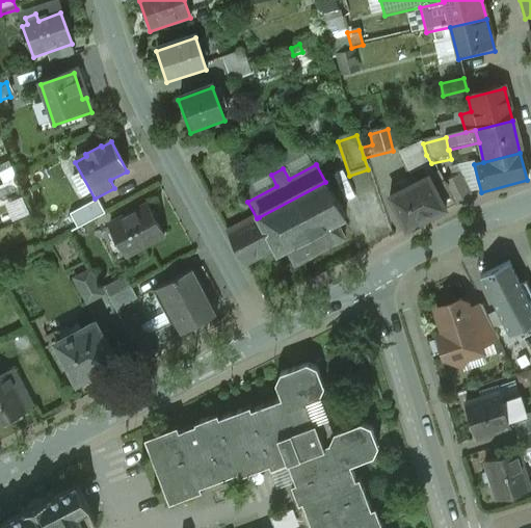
[(459,177),(443,185),(454,208),(471,199),(459,177)]
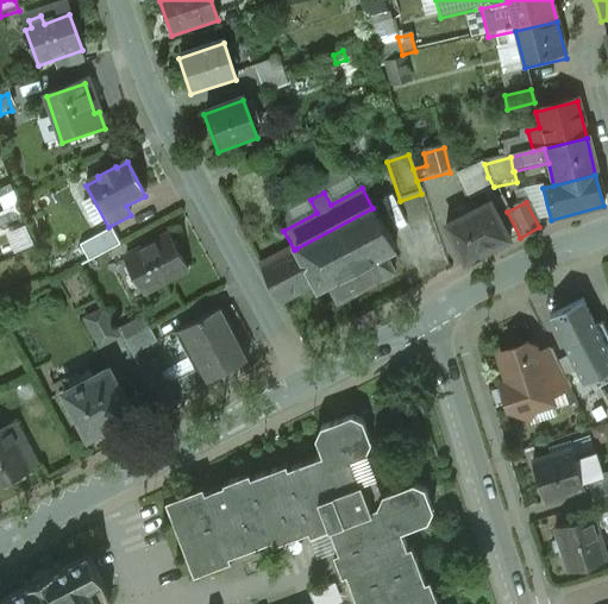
[(490,205),(472,214),(470,209),(458,216),(461,220),(445,228),(465,266),(509,243),(490,205)]
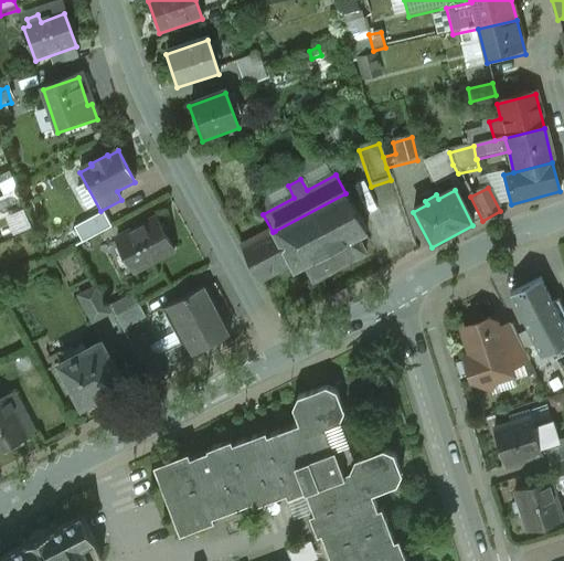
[(346,193),(275,231),(295,271),(305,265),(315,283),(365,256),(357,239),(366,233),(346,193)]
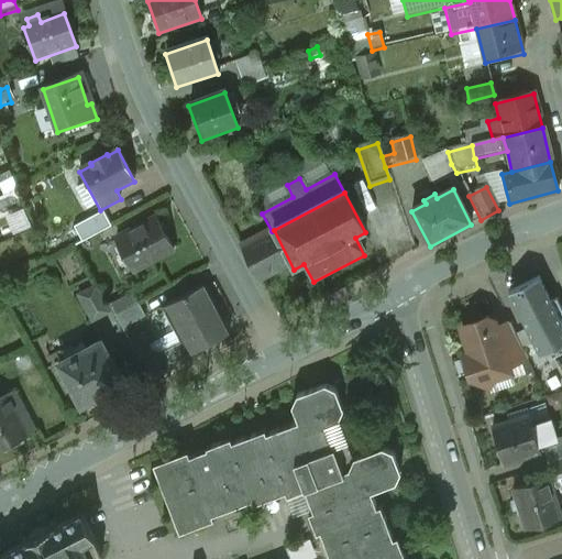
[(11,237),(30,230),(23,211),(4,218),(11,237)]
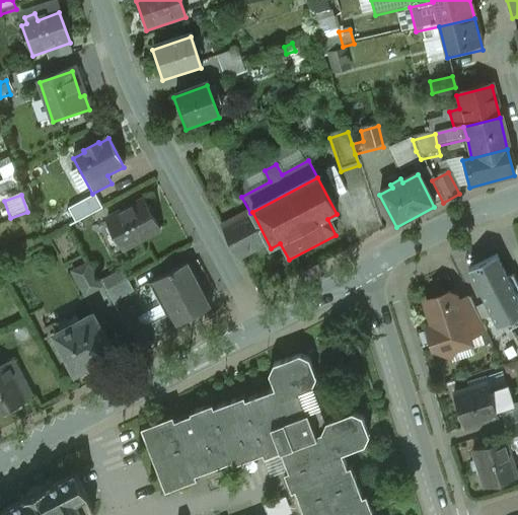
[(93,198),(67,212),(74,226),(100,212),(93,198)]
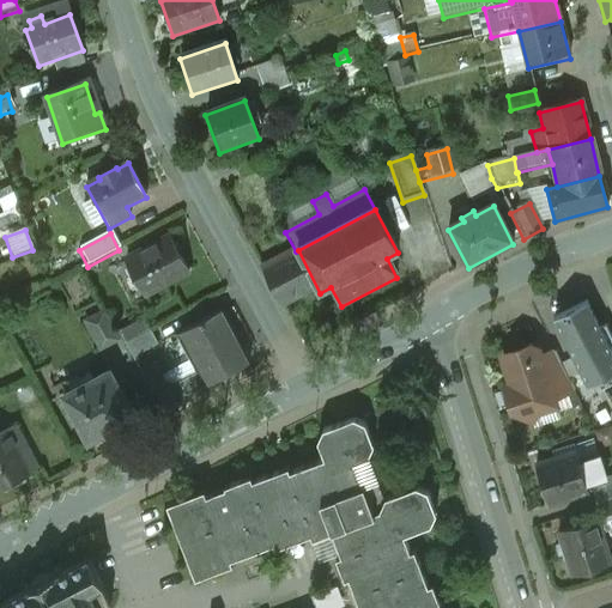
[(169,239),(126,262),(144,297),(187,274),(169,239)]
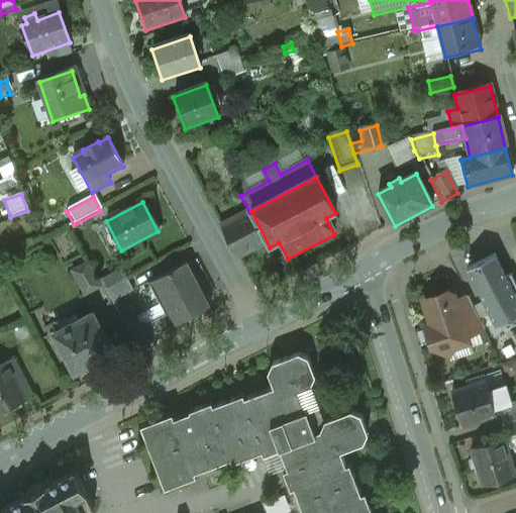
[(249,212),(220,228),(237,260),(256,248),(260,253),(270,247),(251,211),(249,212)]
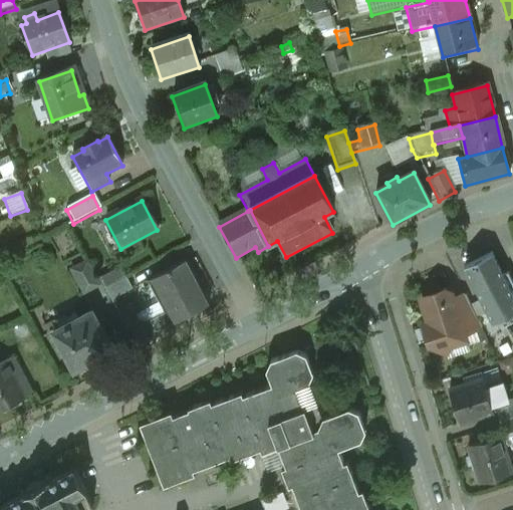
[(491,256),(464,270),(493,328),(512,317),(512,299),(509,291),(512,289),(512,286),(508,276),(503,278),(491,256)]
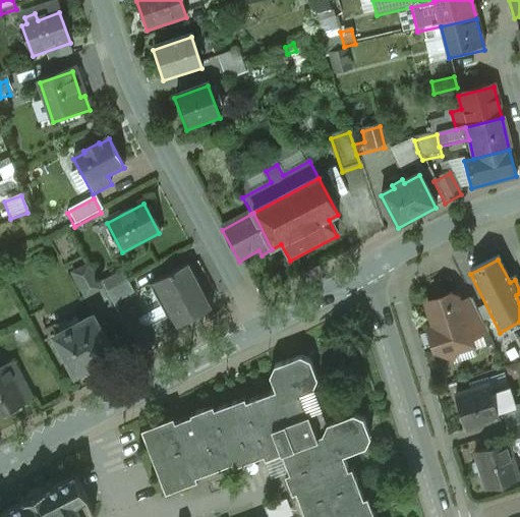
[(187,267),(153,284),(170,318),(176,329),(177,330),(211,311),(187,267)]
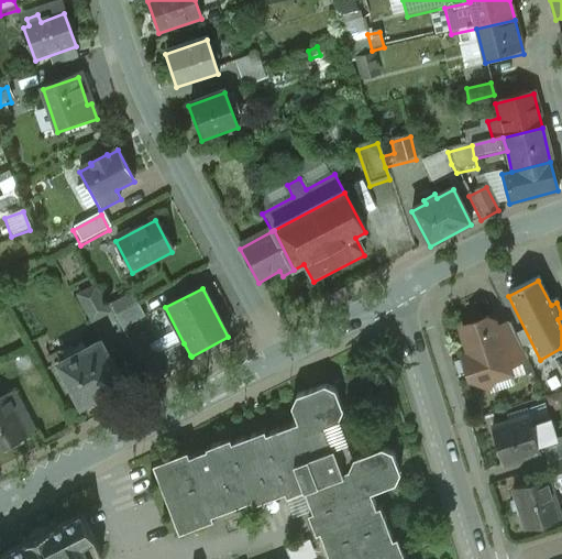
[(95,289),(79,298),(94,324),(108,315),(95,289)]
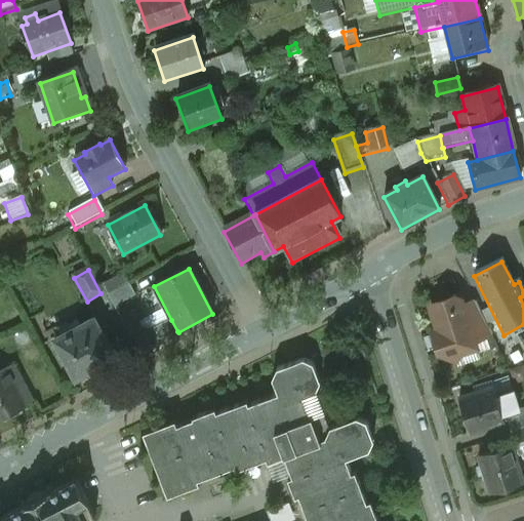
[(121,320),(132,316),(128,306),(137,302),(131,286),(110,295),(121,320)]
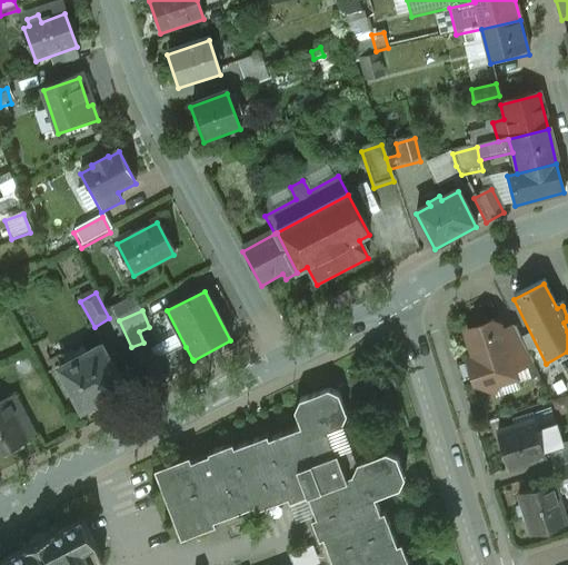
[(491,325),(466,334),(475,362),(468,364),(475,384),(492,394),(497,386),(515,380),(512,373),(500,335),(498,328),(491,325)]
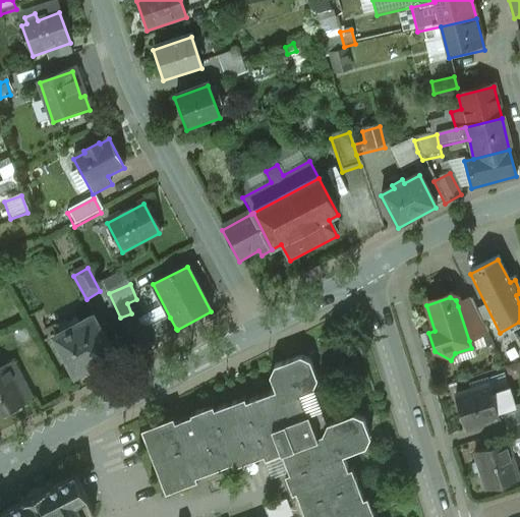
[(486,335),(470,302),(458,306),(469,341),(486,335)]
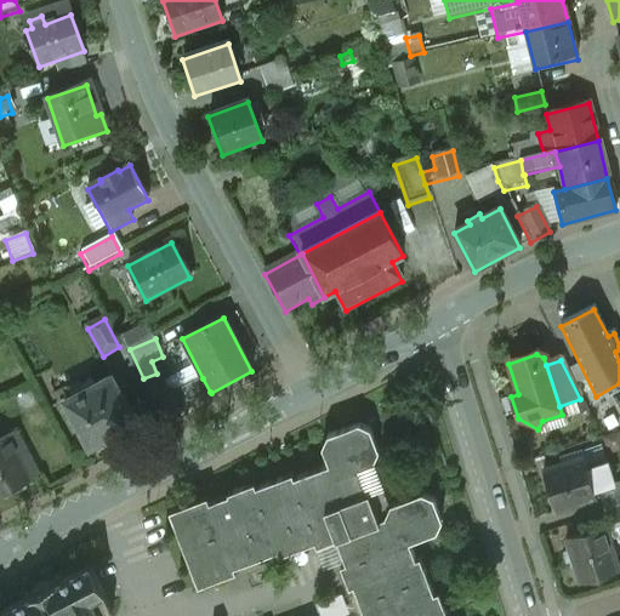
[(111,378),(63,404),(89,454),(136,428),(111,378)]
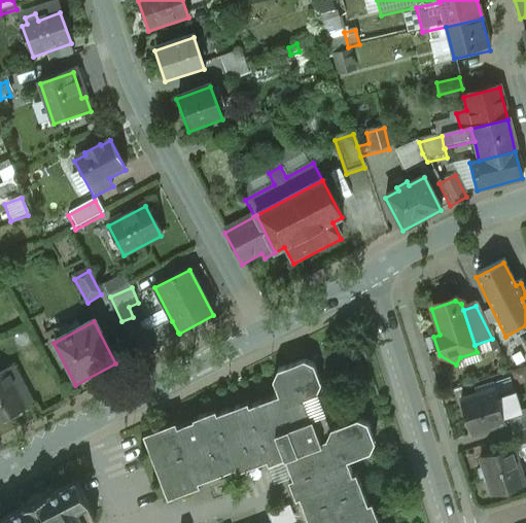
[(172,321),(153,332),(159,343),(178,333),(172,321)]
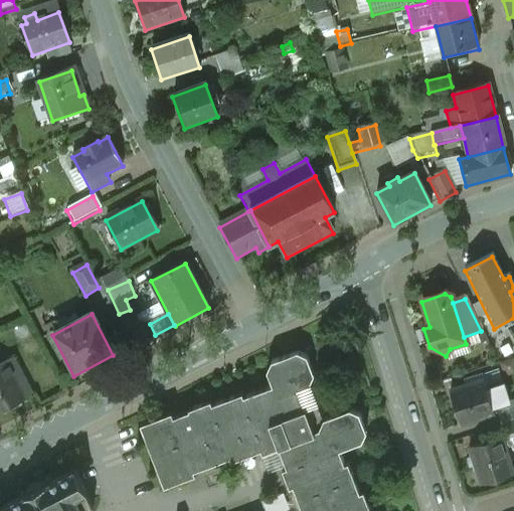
[(147,340),(134,315),(121,322),(135,347),(147,340)]
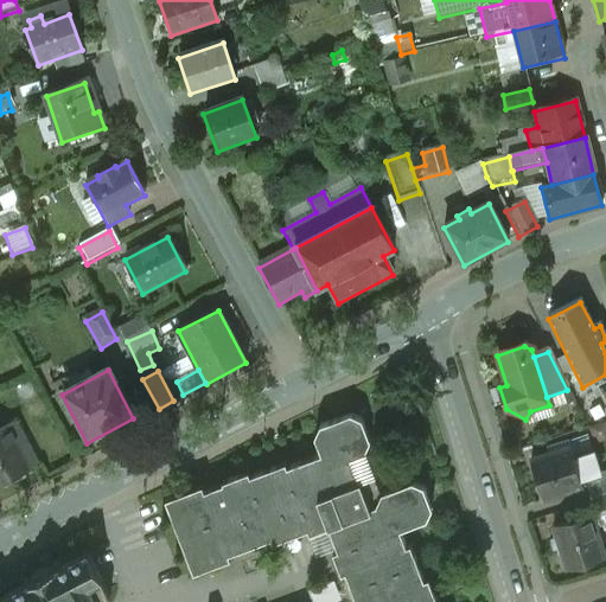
[(248,475),(222,486),(223,487),(204,494),(202,490),(165,504),(193,577),(230,563),(228,558),(270,543),(272,548),(307,533),(308,538),(329,531),(331,539),(326,540),(330,549),(335,546),(337,555),(332,556),(340,578),(345,576),(355,601),(435,601),(428,582),(423,584),(410,549),(406,550),(400,533),(426,524),(431,512),(423,491),(412,486),(381,497),(376,508),(370,511),(350,461),(364,456),(369,444),(361,423),(350,417),(319,429),(313,441),(320,458),(287,471),(285,467),(249,480),(248,475)]
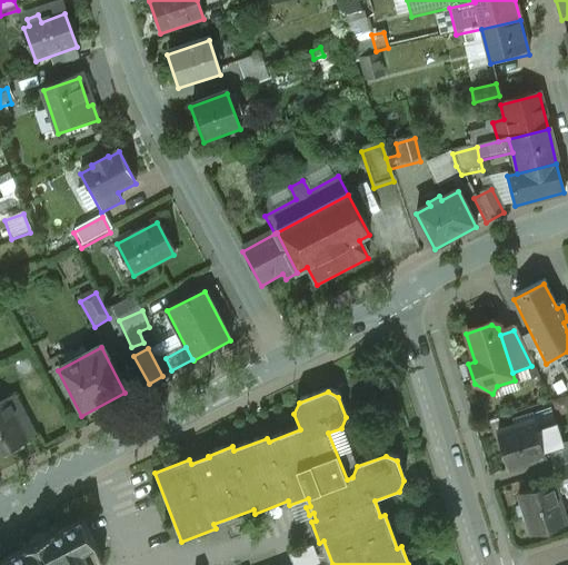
[(0,456),(29,442),(17,420),(22,418),(12,399),(0,405),(0,456)]
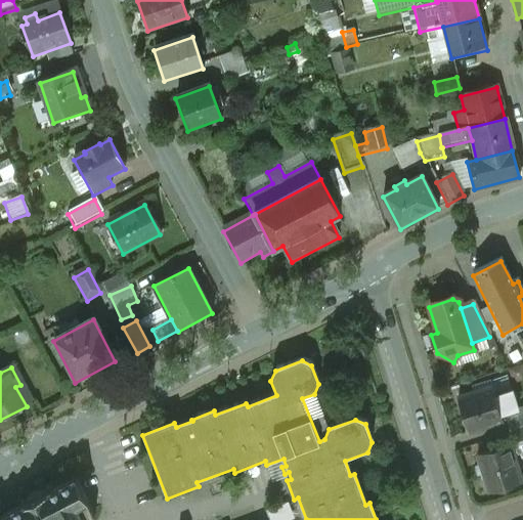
[(492,387),(459,398),(470,434),(503,424),(504,423),(495,398),(492,387)]
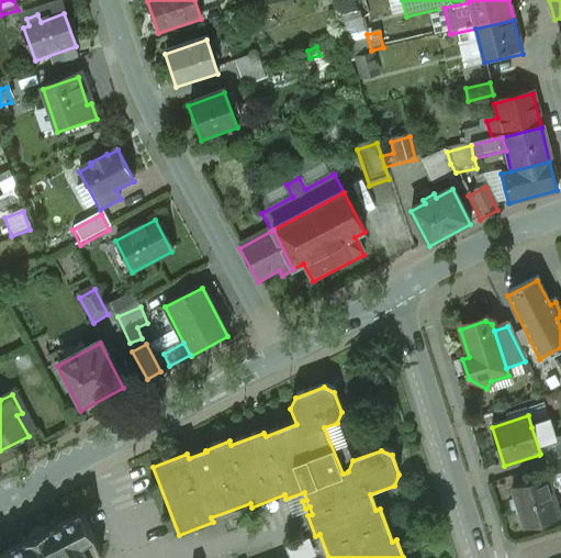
[(560,441),(560,438),(553,441),(548,423),(531,427),(540,454),(539,455),(543,469),(560,462),(560,441)]
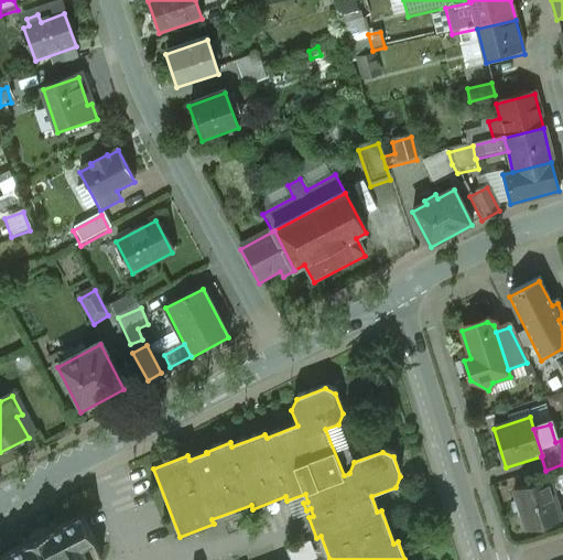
[(549,481),(513,492),(527,531),(562,520),(549,481)]
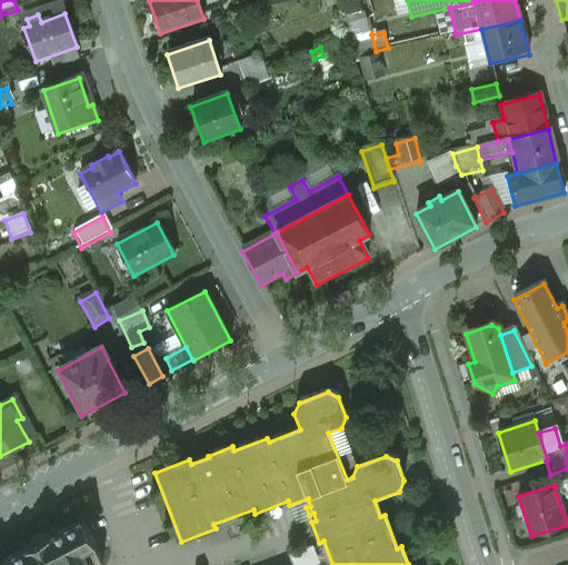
[(82,523),(0,564),(103,564),(82,523)]
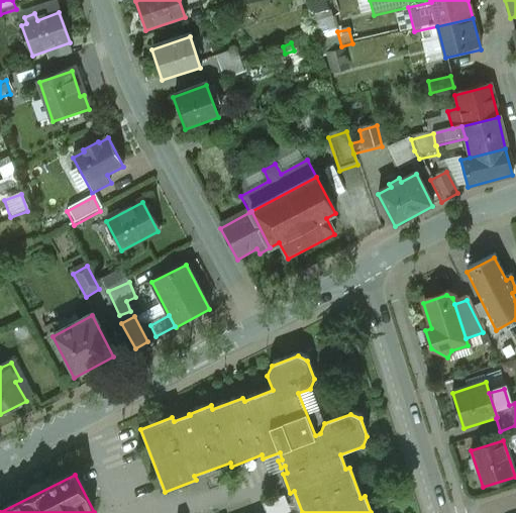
[(31,475),(24,479),(28,487),(35,483),(31,475)]
